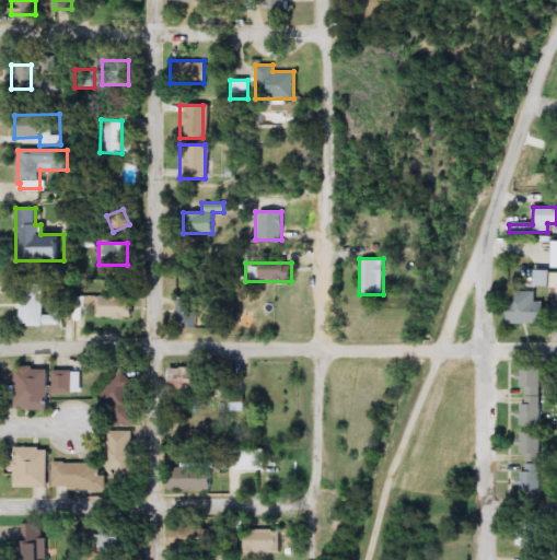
[(533,287),(533,271),(556,271),(556,301),(554,301),(554,287),(533,287)]
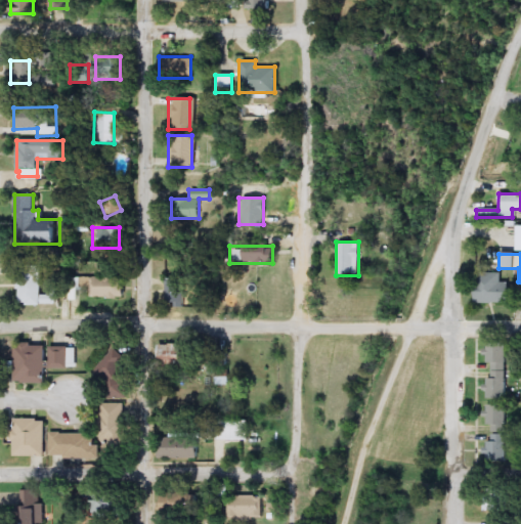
[(41,275),(41,290),(55,290),(55,305),(17,305),(17,275),(41,275)]
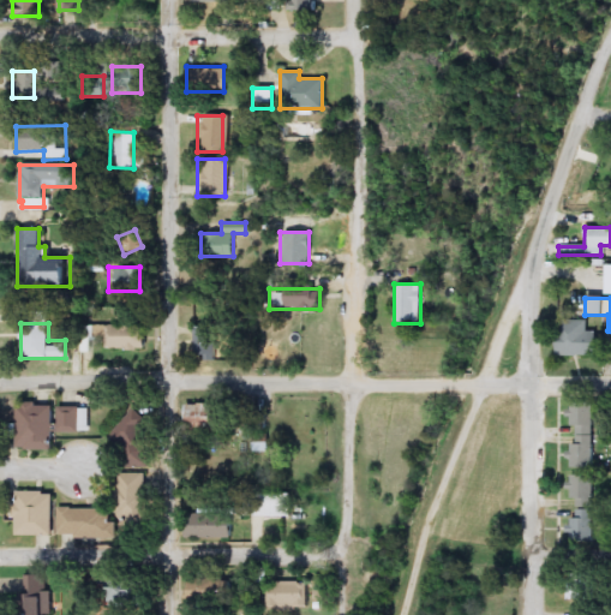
[(97,338),(97,323),(143,323),(143,350),(108,350),(108,338),(97,338)]
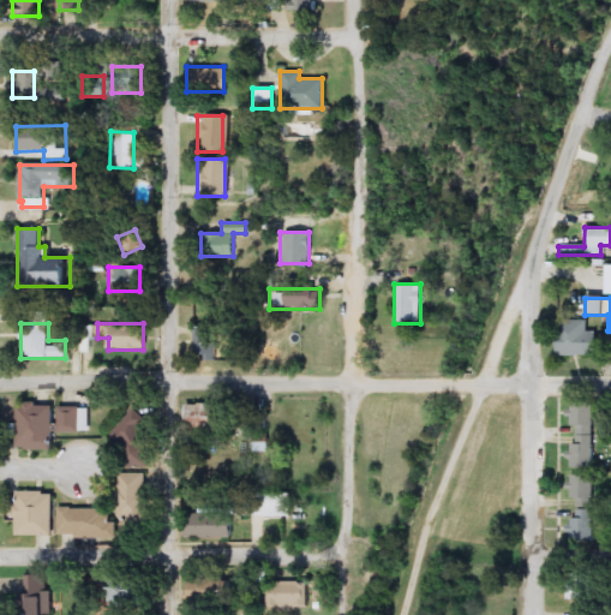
[(555,356),(555,324),(594,324),(594,356),(555,356)]
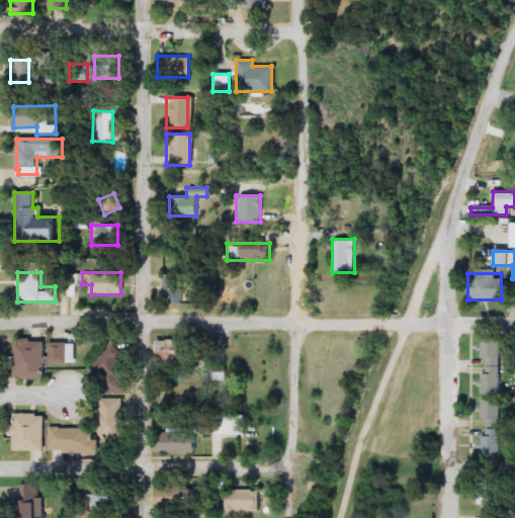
[(181,303),(161,303),(161,275),(181,275),(181,303)]
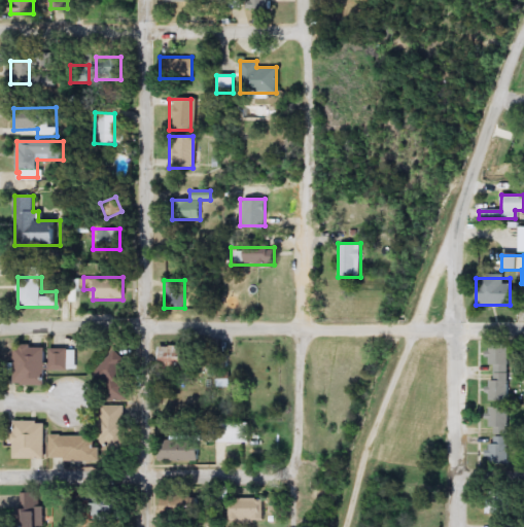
[(158,346),(190,346),(190,369),(158,369),(158,346)]
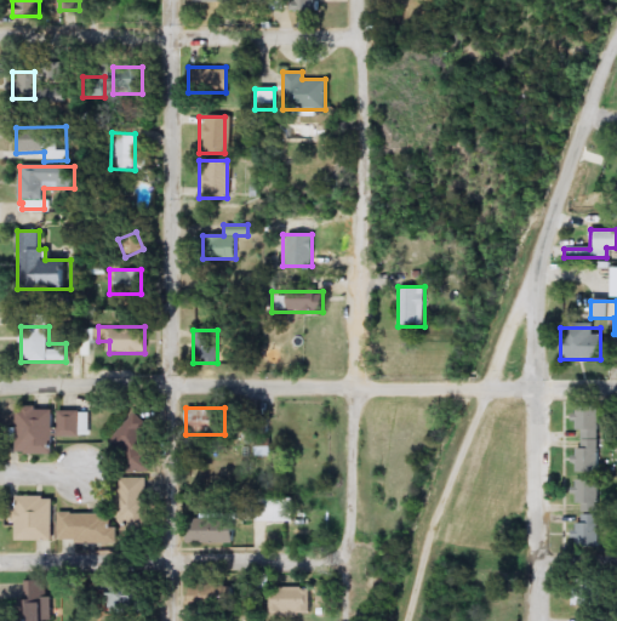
[(78,410),(78,437),(52,437),(52,454),(16,454),(16,409),(78,410)]
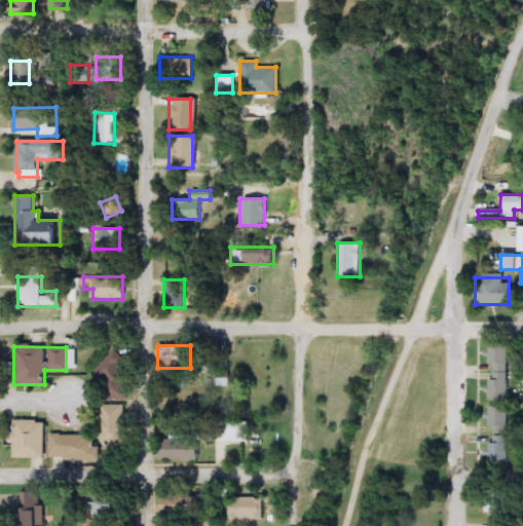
[(490,364),(484,364),(484,346),(506,346),(506,400),(485,400),(485,380),(490,380),(490,364)]
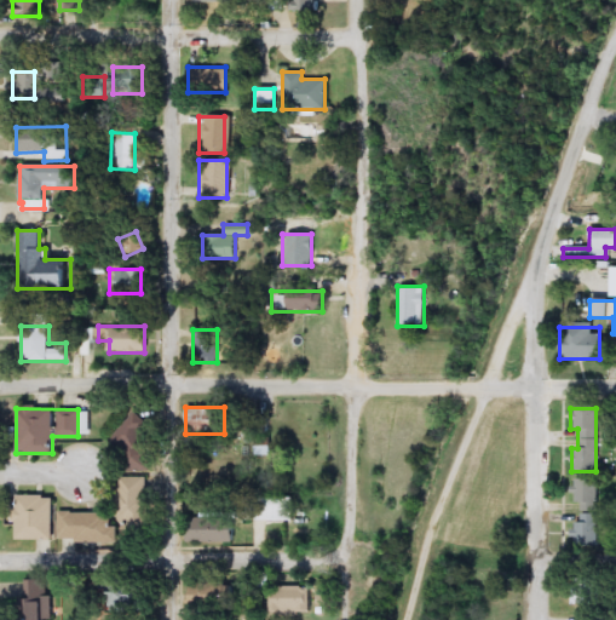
[(140,474),(105,441),(132,413),(148,428),(136,440),(155,459),(140,474)]
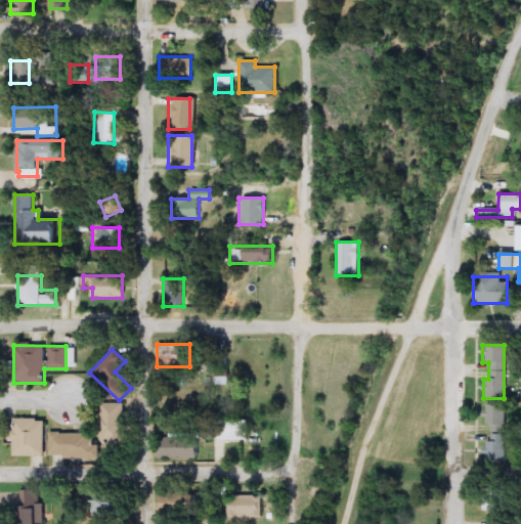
[(213,385),(213,370),(226,370),(226,385),(213,385)]
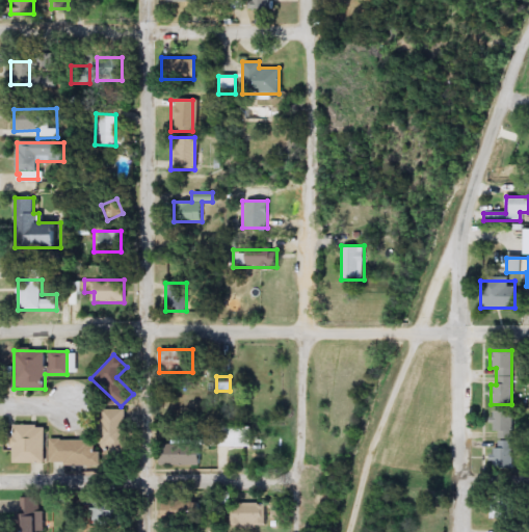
[(98,466),(46,464),(47,440),(98,441),(99,409),(124,409),(123,456),(98,455),(98,466)]
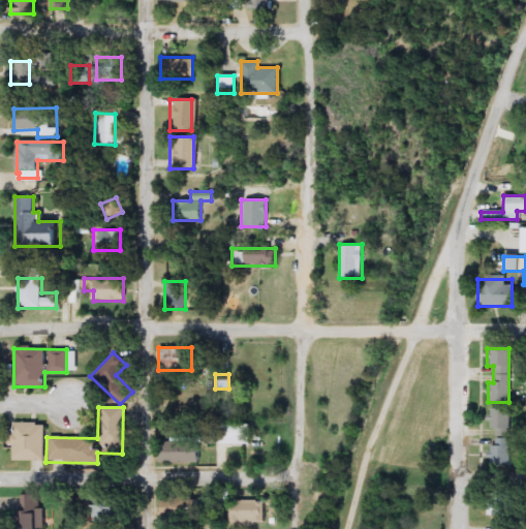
[(506,436),(487,436),(487,408),(506,408),(506,436)]
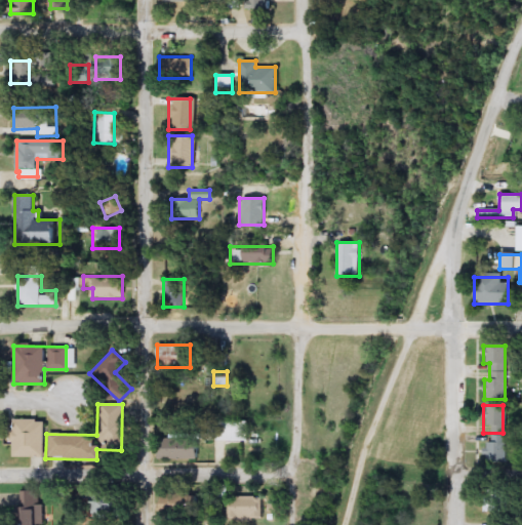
[(42,420),(42,456),(9,456),(9,420),(42,420)]
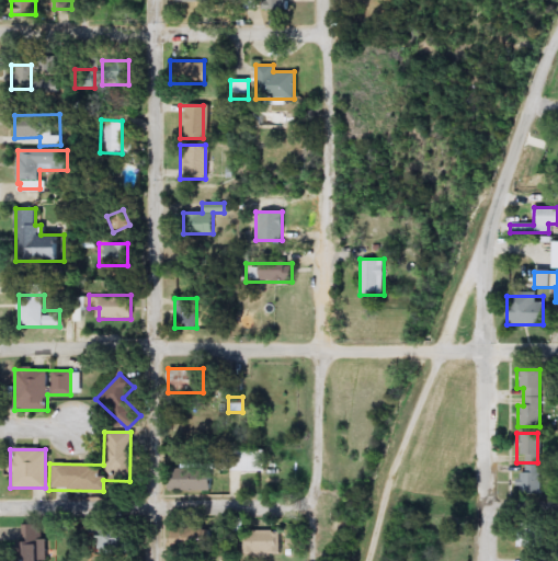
[(221,450),(261,450),(261,472),(221,472),(221,450)]
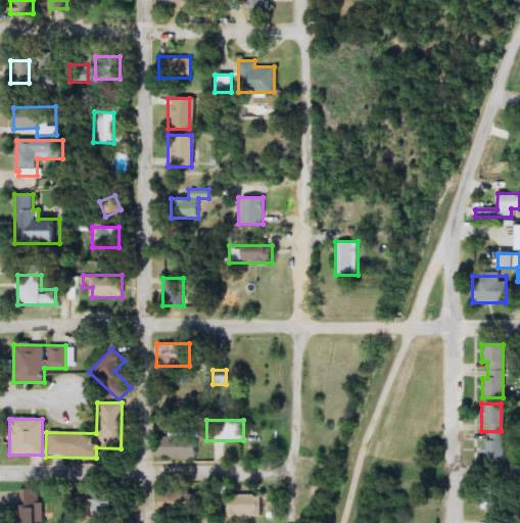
[(501,462),(481,462),(481,434),(501,434),(501,462)]
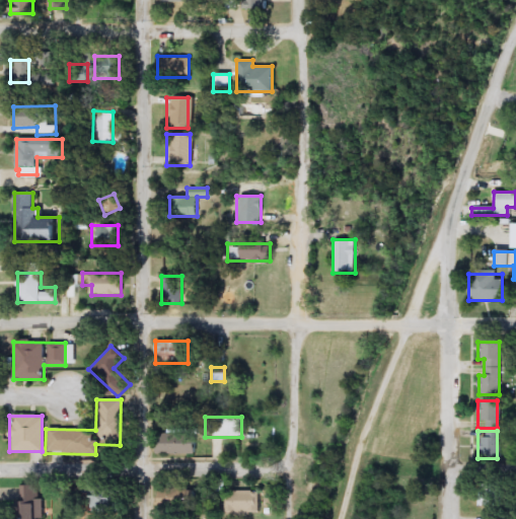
[(155,454),(155,433),(196,433),(196,454),(155,454)]
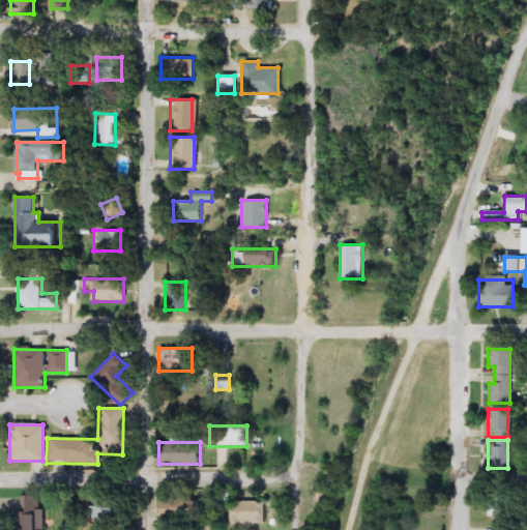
[(19,529),(19,495),(40,495),(40,529),(19,529)]
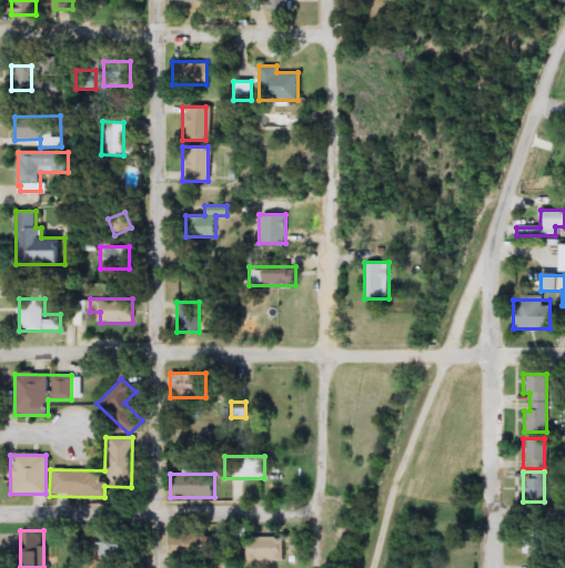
[(171,557),(171,534),(215,534),(215,557),(171,557)]
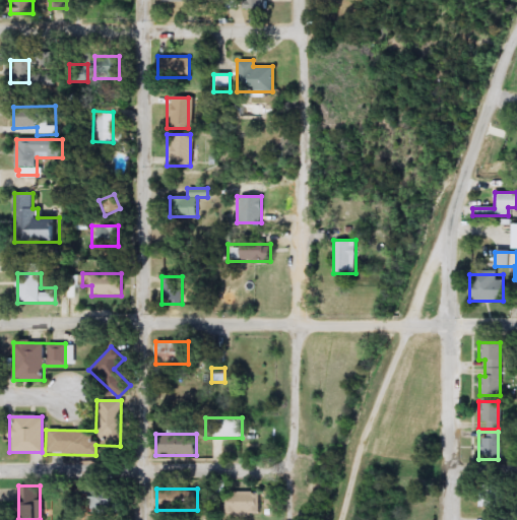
[(116,490),(116,511),(88,511),(88,490),(116,490)]
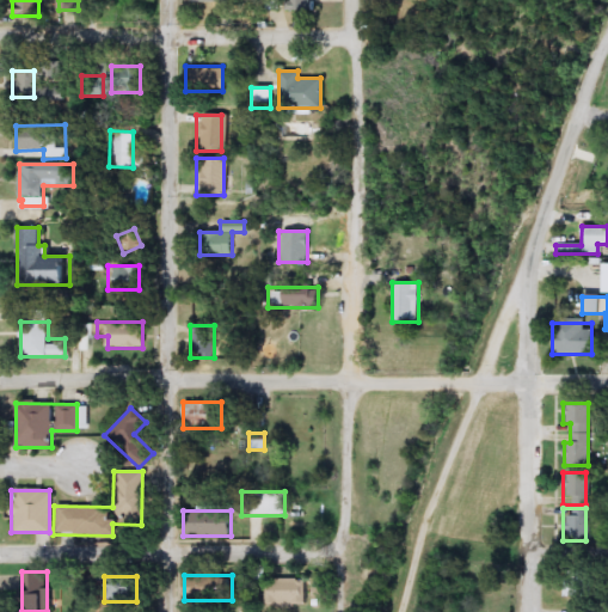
[(304,605),(264,605),(264,579),(304,579),(304,605)]
